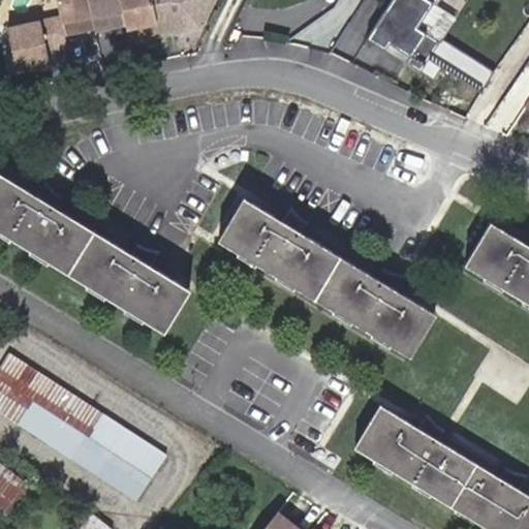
[(89,1),(88,0),(56,0),(60,17),(64,33),(82,29),(78,4),(89,1)]
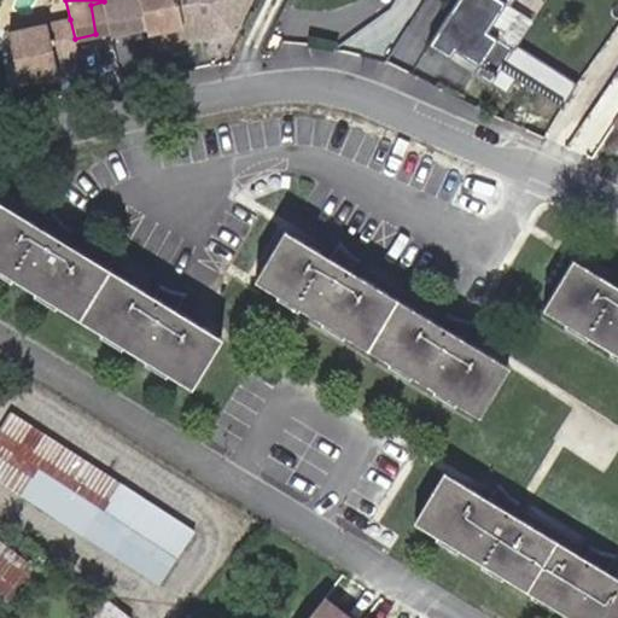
[(146,19),(141,0),(103,0),(104,1),(104,5),(120,1),(126,31),(147,27),(146,19)]
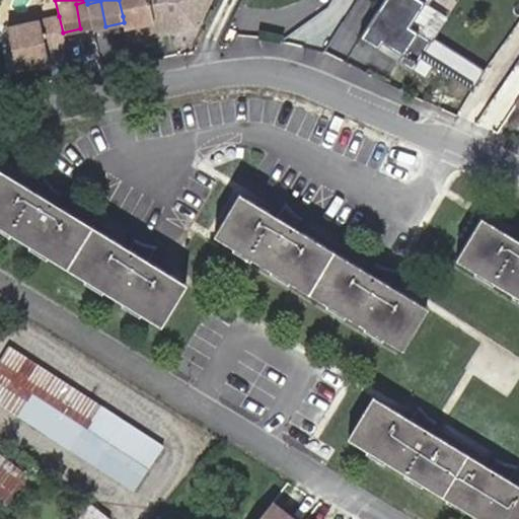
[(153,9),(150,0),(119,0),(123,16),(135,13),(141,38),(158,33),(153,9)]
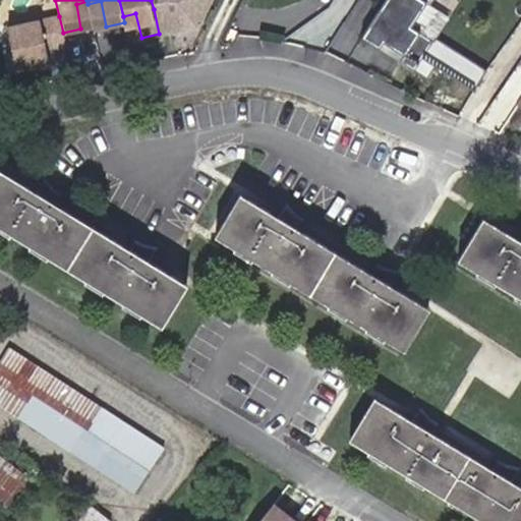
[(197,25),(209,0),(151,0),(154,9),(159,34),(175,31),(173,23),(185,20),(197,25)]
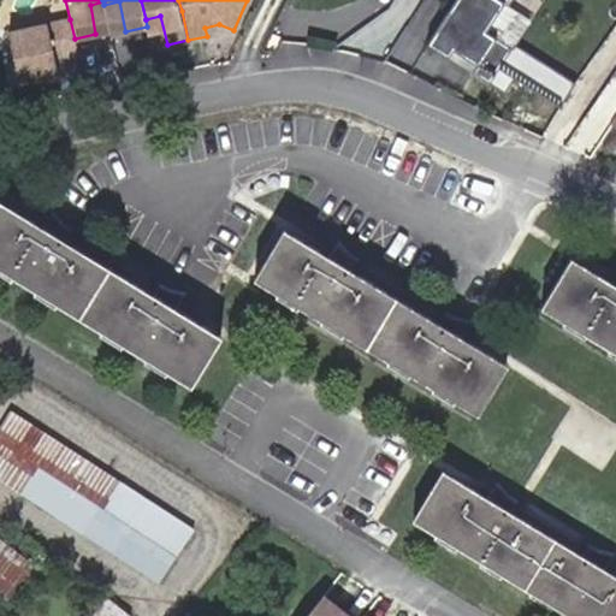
[(473,73),(489,84),(511,51),(485,34),(503,5),(508,9),(511,0),(455,0),(428,43),(449,57),(452,51),(477,66),(473,73)]
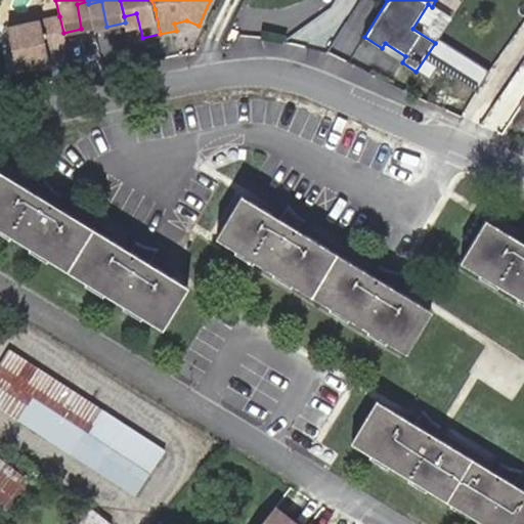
[(94,27),(88,4),(88,1),(77,4),(81,29),(94,27)]
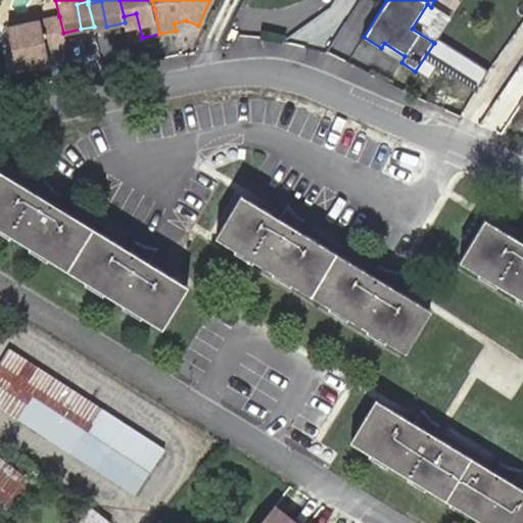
[(106,27),(101,1),(88,4),(94,27),(94,29),(106,27)]
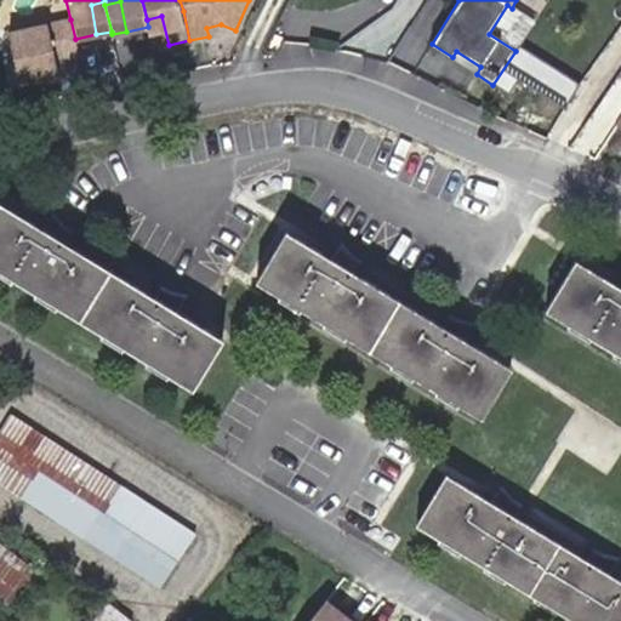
[(169,45),(161,16),(147,20),(148,27),(153,49),(169,45)]
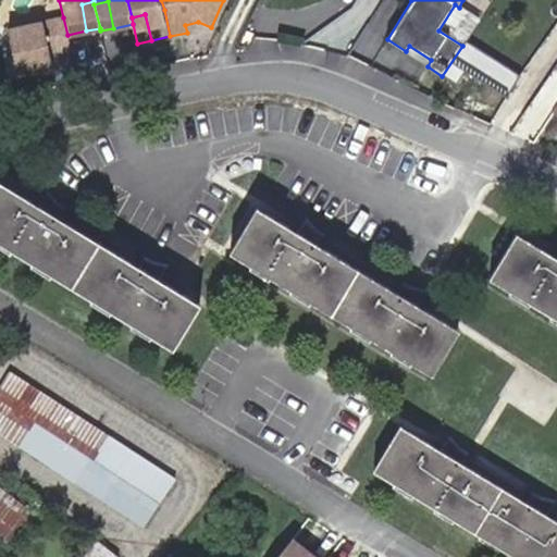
[(67,35),(63,17),(8,31),(19,74),(52,66),(49,51),(71,46),(67,35)]
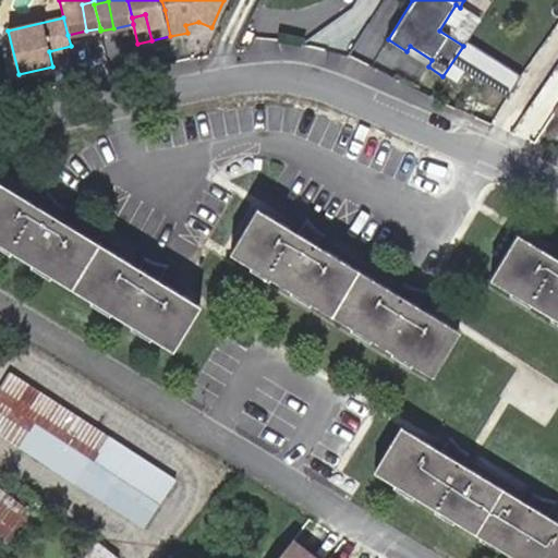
[(557,128),(557,108),(548,122),(557,128)]
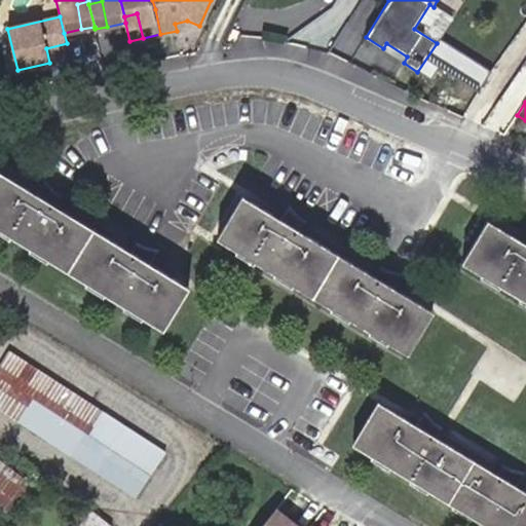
[(0,173),(0,227),(163,328),(188,288),(149,263),(158,250),(149,248),(141,247),(134,242),(128,251),(57,207),(63,197),(54,192),(45,181),(36,195),(0,173)]
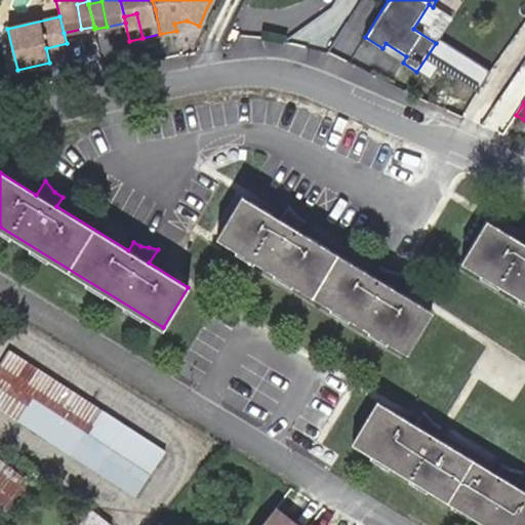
[(243,198),(218,237),(404,354),(430,313),(393,290),(402,276),(388,275),(379,269),(373,279),(299,233),(306,224),(298,218),(288,207),(280,221),(243,198)]
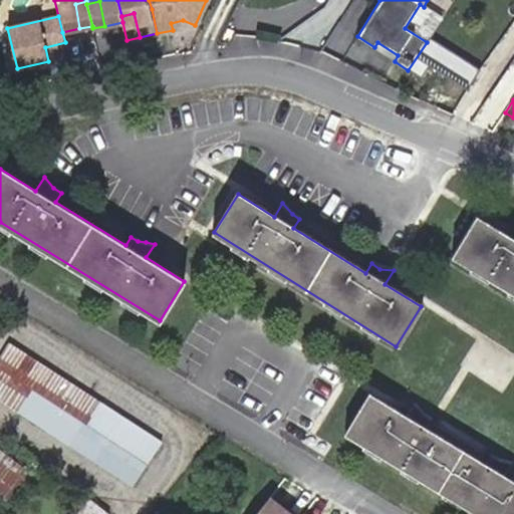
[(476,221),(452,259),(513,297),(513,236),(511,242),(476,221)]
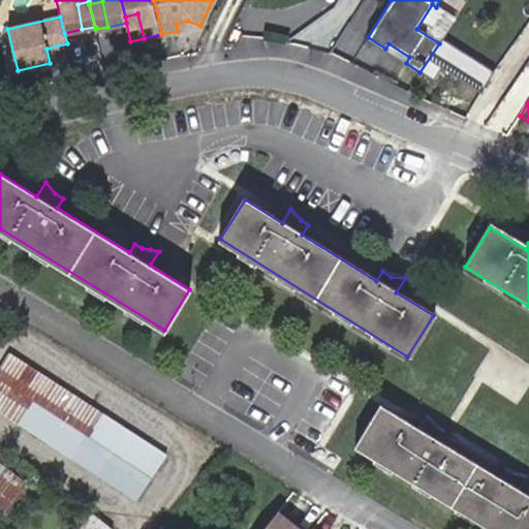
[(0,411),(24,428),(58,385),(9,354),(0,369),(0,411)]
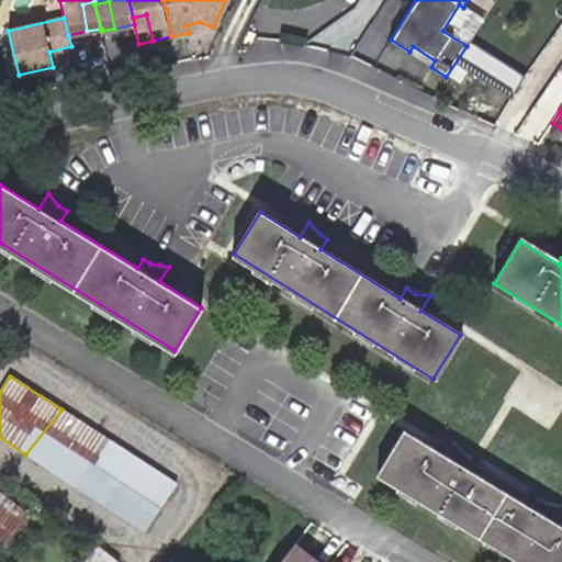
[(135,457),(62,409),(25,454),(100,502),(135,457)]
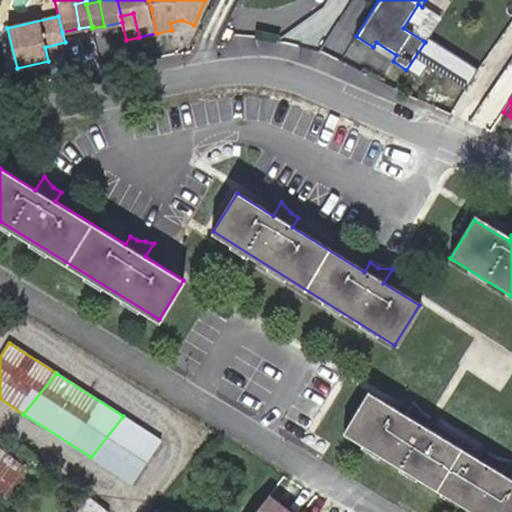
[(367,394),(342,432),(471,511),(511,511),(511,483),(501,477),(510,463),(496,460),(487,455),(482,464),(423,428),(428,419),(420,413),(412,403),(402,416),(367,394)]
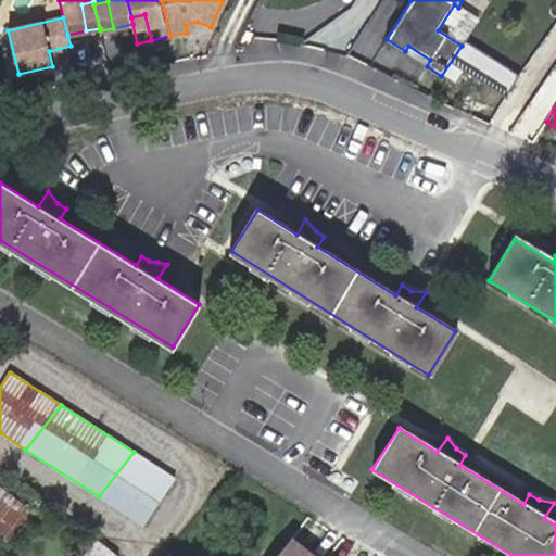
[(134,452),(99,496),(143,523),(173,477),(134,452)]
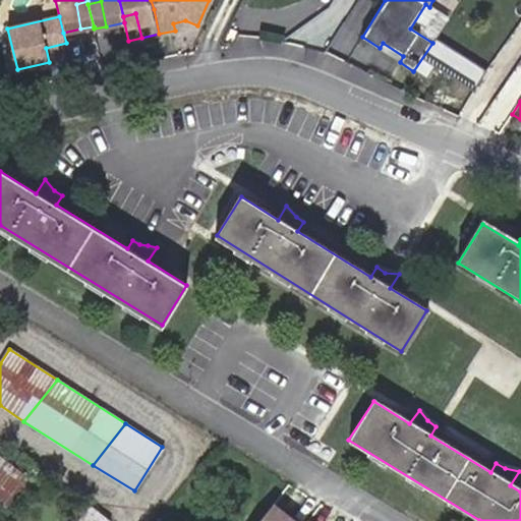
[(27,479),(0,459),(0,502),(7,508),(27,479)]
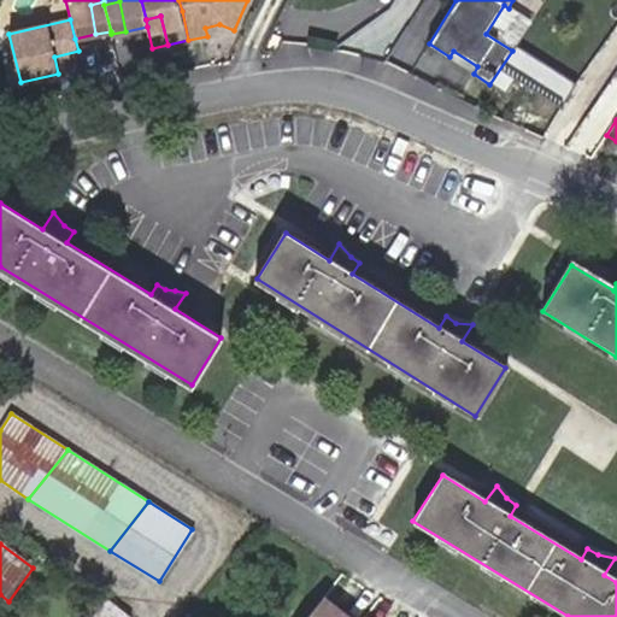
[(87,616),(128,616),(130,616),(104,595),(87,616)]
